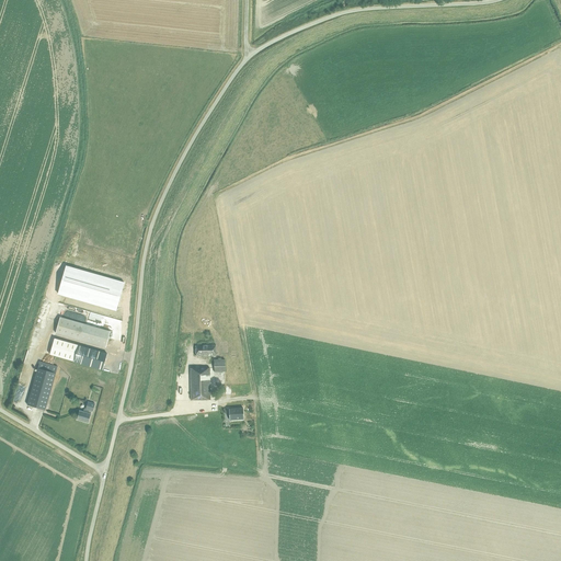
[(119,299),(124,283),(93,274),(66,266),(65,272),(58,294),(69,297),(84,301),(106,308),(116,311),(119,299)]
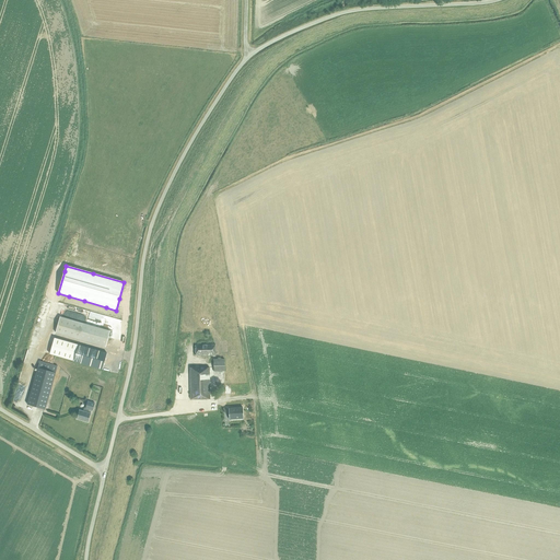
[(111,331),(84,324),(60,317),(56,333),(106,347),(111,331)]
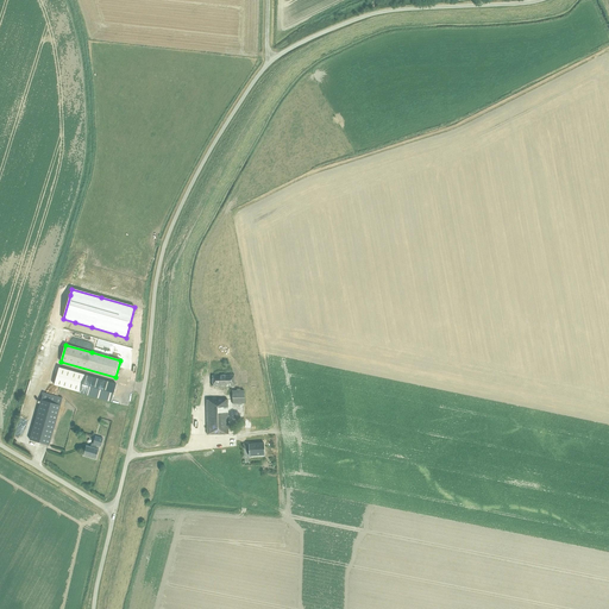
[(43,372),(45,359),(38,357),(35,370),(43,372)]
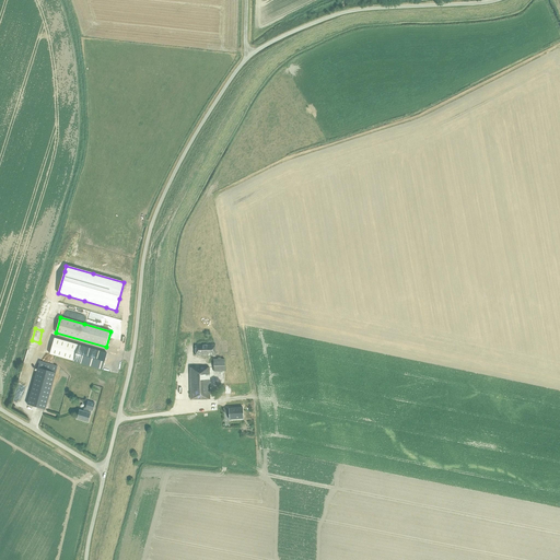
[(54,338),(49,353),(73,361),(100,368),(104,352),(78,345),(54,338)]
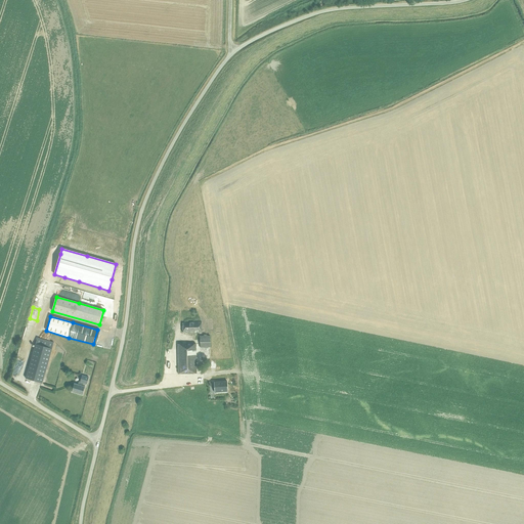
[(182,322),(182,333),(202,333),(202,322),(182,322)]
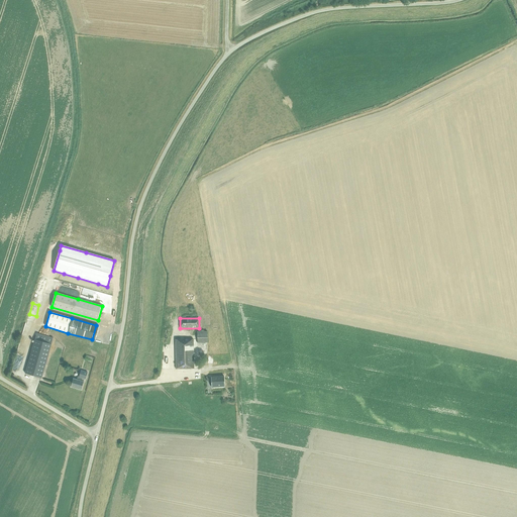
[(197,331),(198,342),(208,342),(207,331),(197,331)]
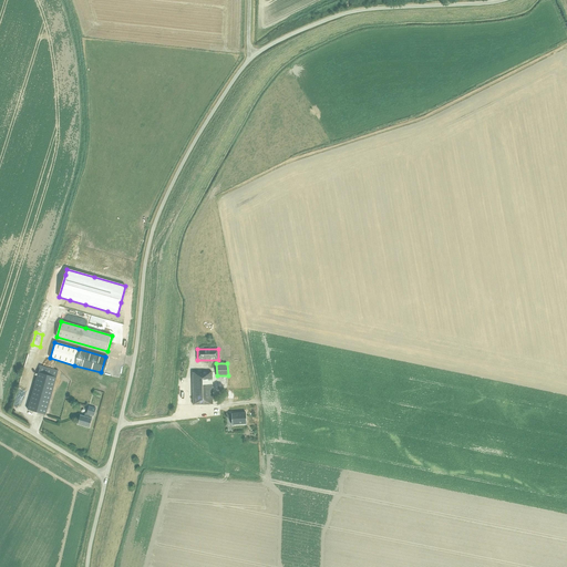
[(58,371),(40,366),(27,410),(45,414),(58,371)]
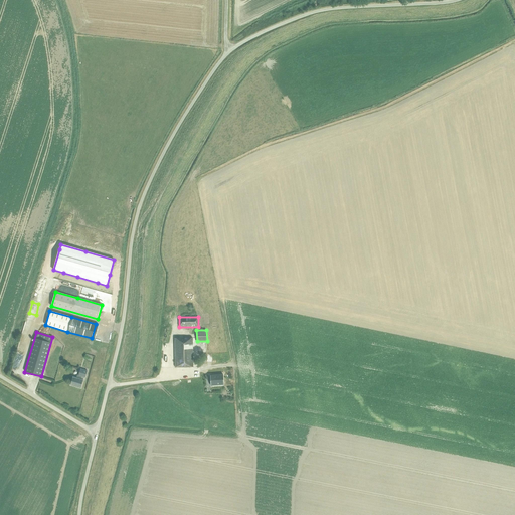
[(175,338),(175,367),(193,367),(193,338),(175,338)]
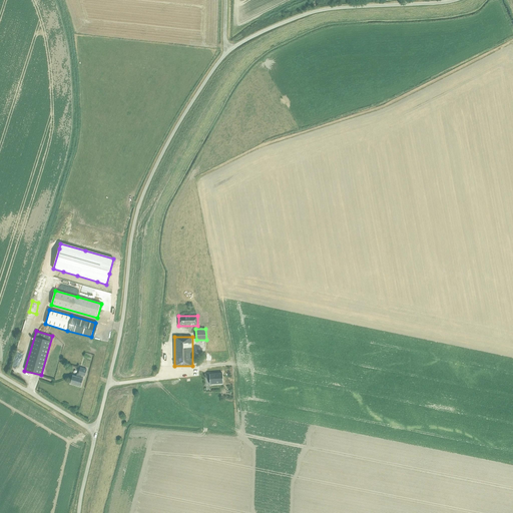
[(85,376),(87,370),(80,368),(78,374),(77,374),(76,377),(73,376),(70,384),(81,387),(83,379),(84,376),(85,376)]
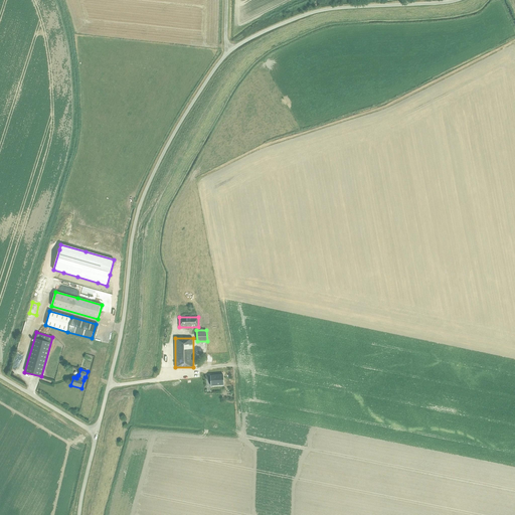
[(210,375),(211,385),(224,385),(223,375),(210,375)]
